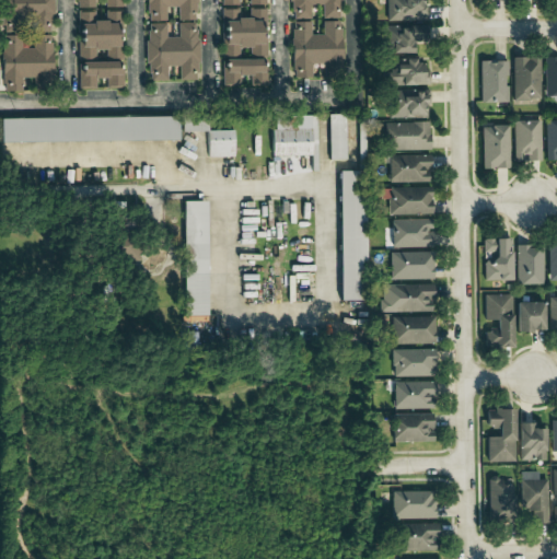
[(55,88),(54,38),(49,32),(56,27),(54,0),(6,0),(7,28),(8,31),(23,30),(22,23),(31,18),(31,27),(35,34),(3,34),(4,83),(9,90),(23,90),(23,78),(34,77),(35,88),(55,88)]
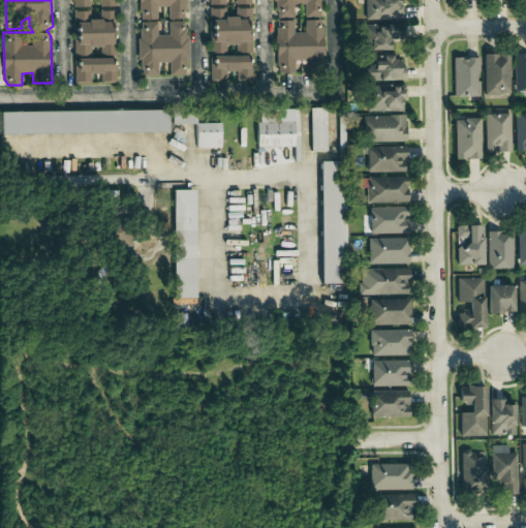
[(75,0),(76,83),(92,83),(92,72),(101,72),(102,82),(117,82),(116,0),(75,0)]
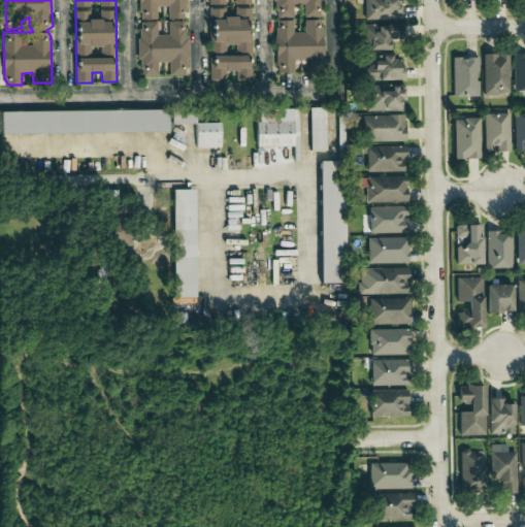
[(139,0),(141,75),(159,74),(159,62),(171,62),(171,74),(189,74),(189,20),(170,21),(170,34),(159,34),(158,6),(169,6),(170,19),(187,18),(187,0),(139,0)]
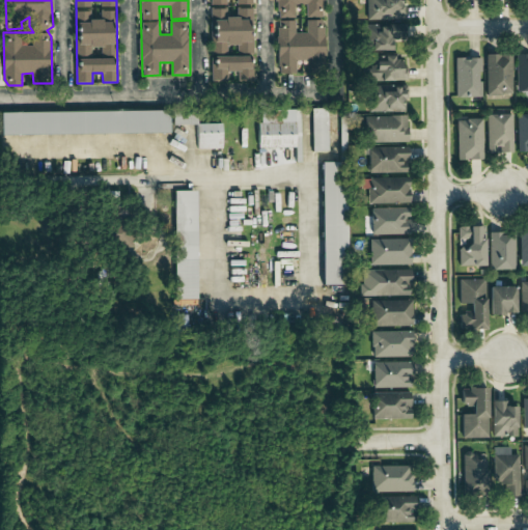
[(253,51),(252,0),(213,0),(213,52),(228,52),(228,45),(239,44),(239,51),(253,51)]
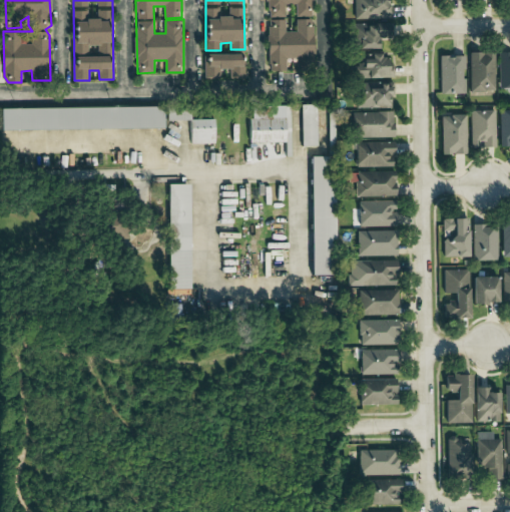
[(267,0),(267,16),(286,17),(286,3),(297,4),(297,16),(314,16),(314,0),(267,0)]
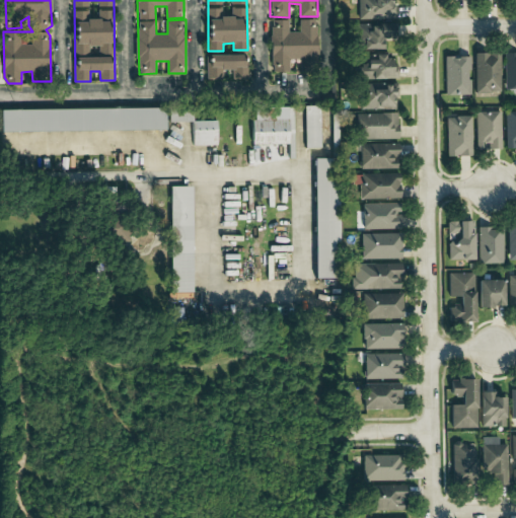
[(361,0),(361,18),(397,18),(398,5),(392,5),(392,0),(361,0)]
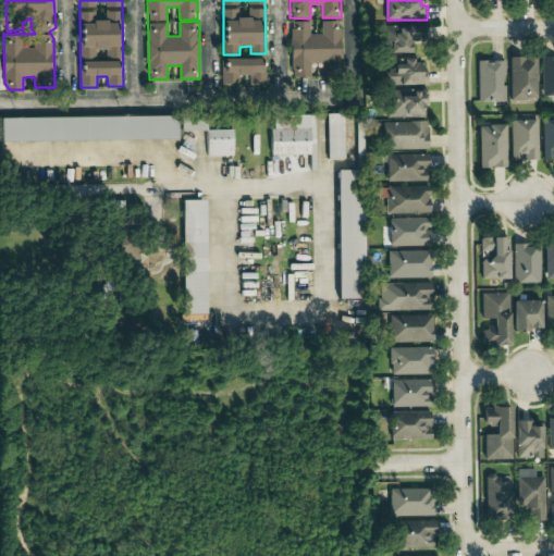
[(342,76),(342,20),(322,20),(322,34),(310,34),(310,21),(292,21),(293,76),(312,76),(311,63),(323,62),(324,76),(342,76)]
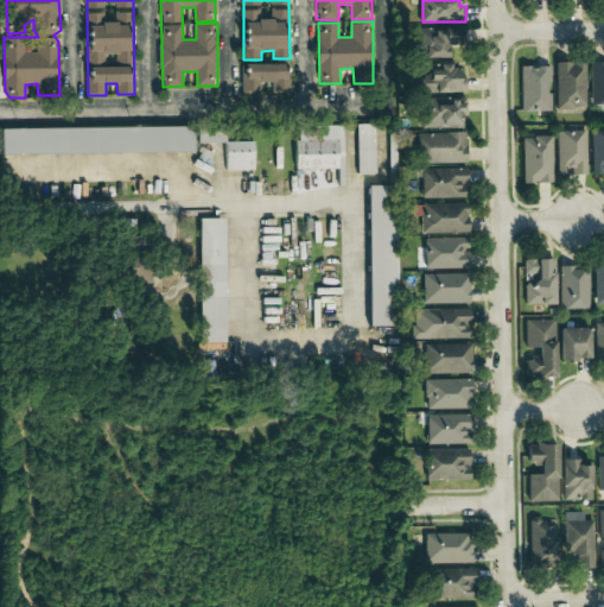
[(559,108),(587,107),(586,61),(557,62),(559,108)]
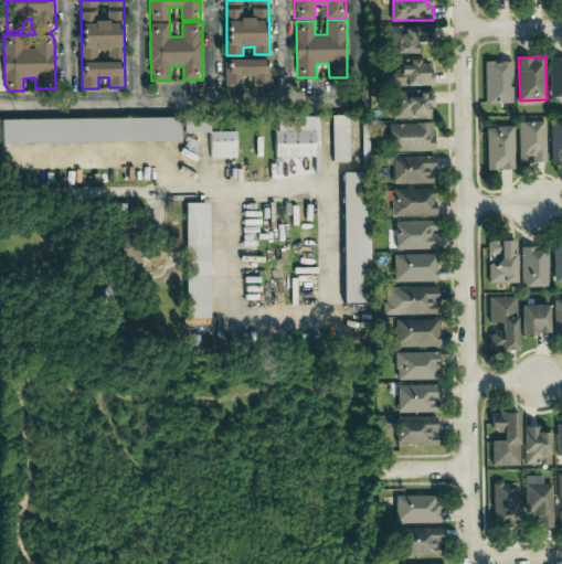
[(561,56),(551,57),(551,96),(561,95),(561,56)]
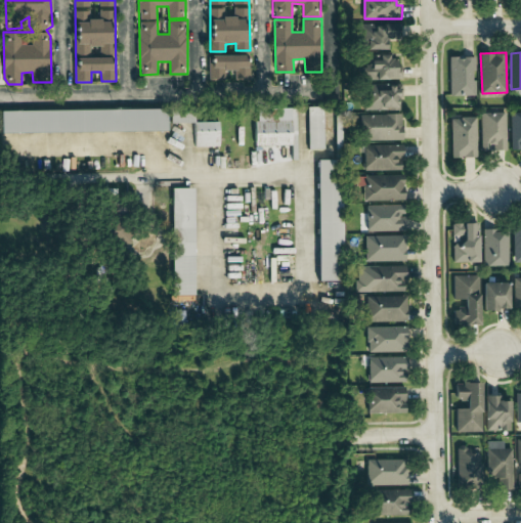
[(372,79),(403,78),(402,59),(391,60),(390,53),(372,54),(372,79)]
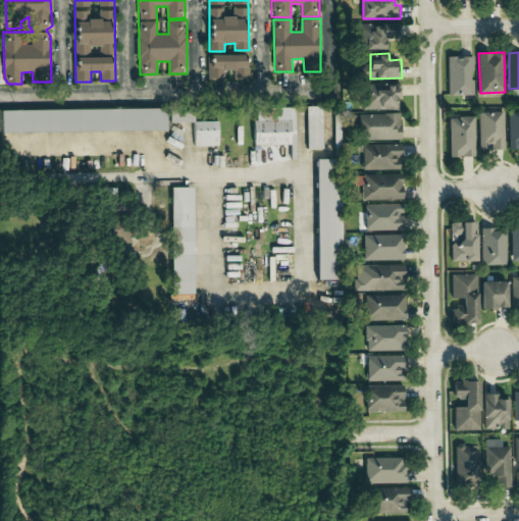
[(210,79),(225,77),(225,69),(235,69),(235,79),(251,79),(250,54),(210,55),(210,79)]
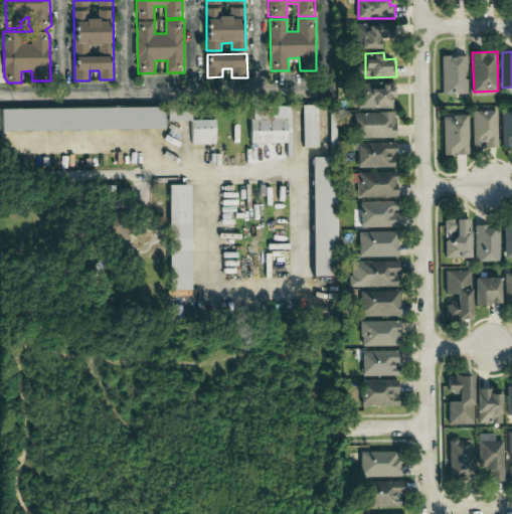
[(444,94),(468,93),(467,55),(443,55),(444,94)]
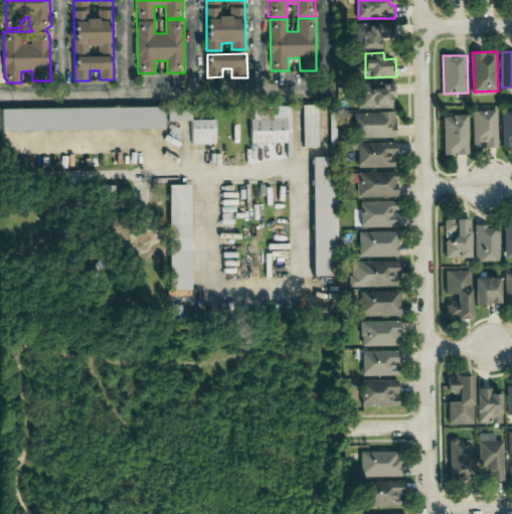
[(360,108),(395,108),(394,83),(360,84),(360,108)]
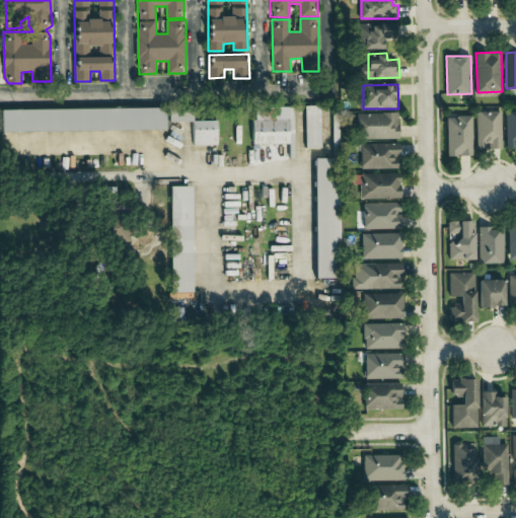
[(307,99),(322,98),(323,142),(308,142),(307,99)]
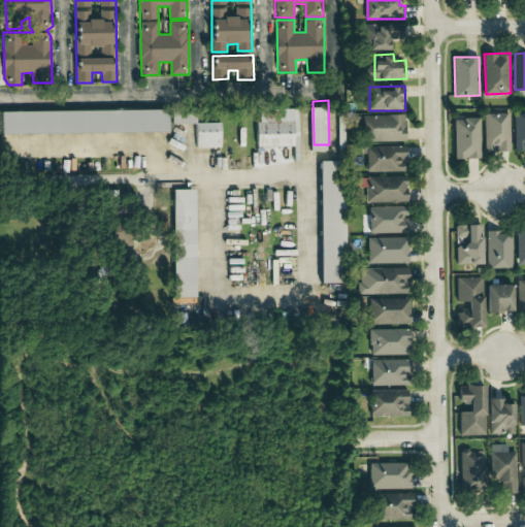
[(3,103),(171,102),(171,125),(3,126),(3,103)]
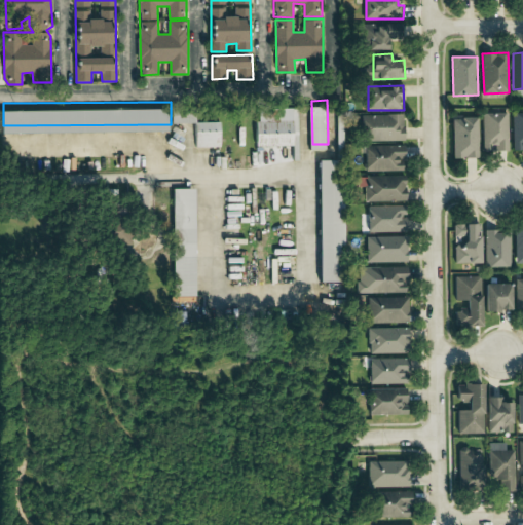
[(259,104),(298,103),(299,138),(260,140),(259,104)]
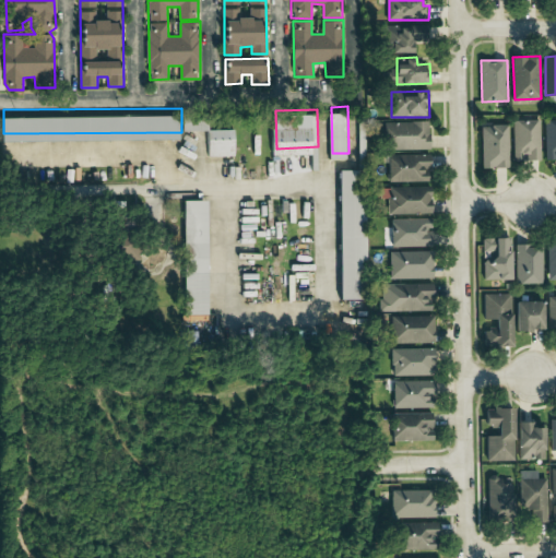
[(343,168),(363,168),(361,110),(367,110),(369,298),(343,298),(343,168)]
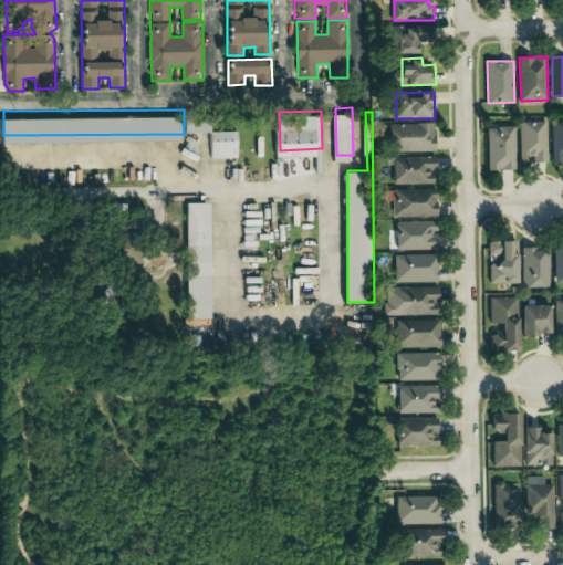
[(186,133),(211,132),(210,119),(186,121),(186,133)]
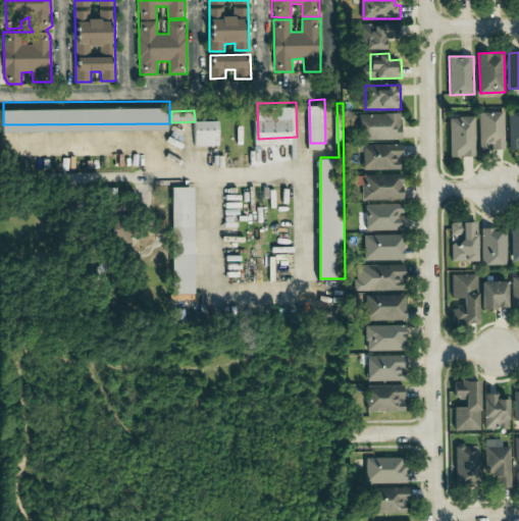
[(506,149),(506,111),(479,112),(480,150),(506,149)]
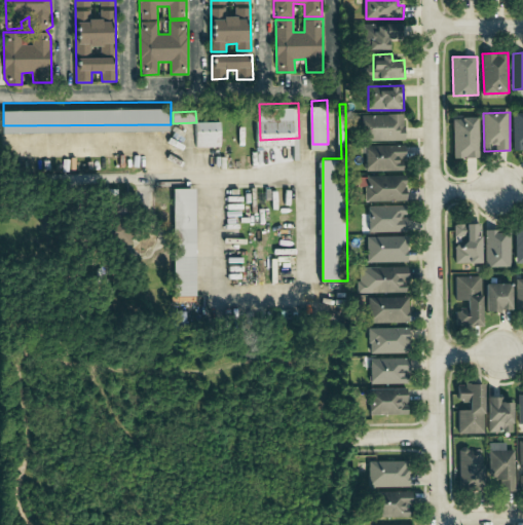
[(515,150),(522,150),(522,112),(514,112),(515,150)]
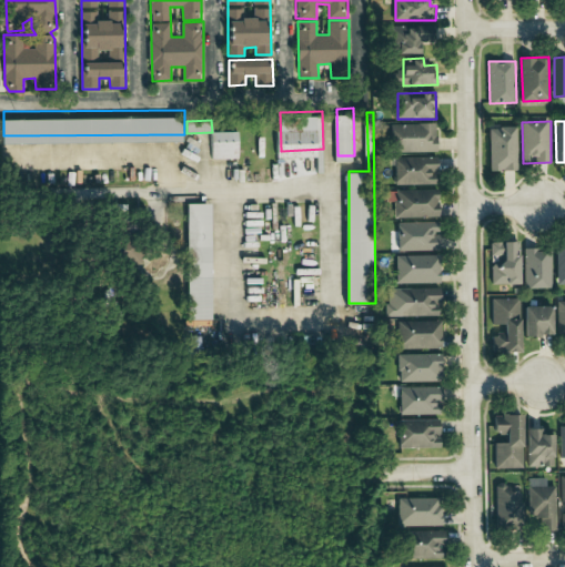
[(394,152),(439,151),(437,122),(393,123),(394,152)]
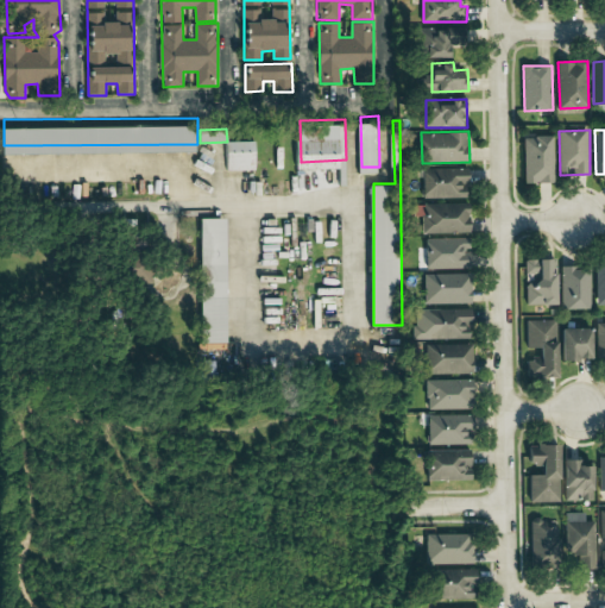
[(227,133),(258,132),(259,164),(228,164),(227,133)]
